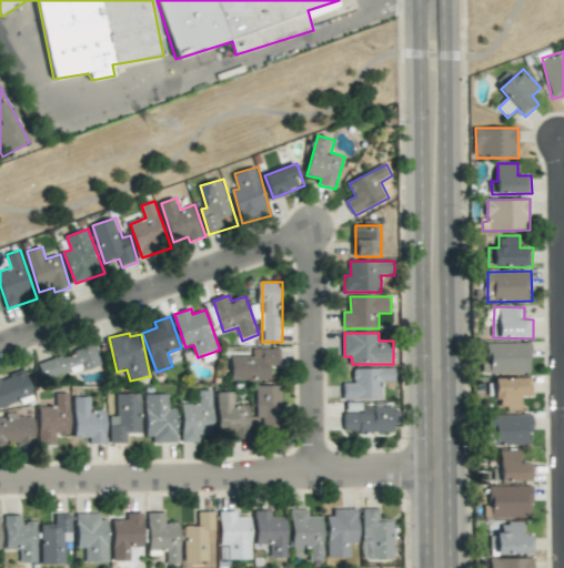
[(531,343),(487,344),(489,362),(484,362),(484,374),(532,373),(531,343)]
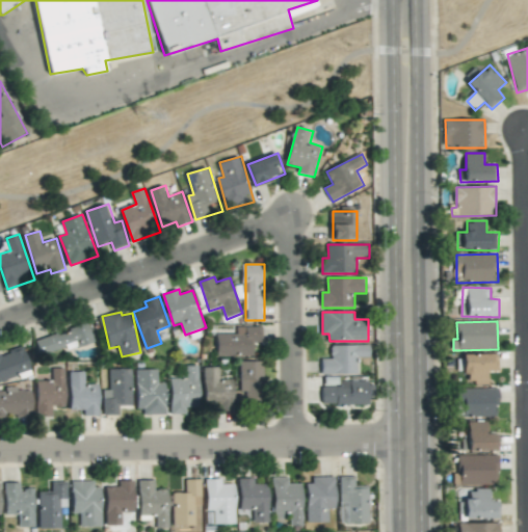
[(37,341),(43,355),(67,347),(69,351),(97,342),(90,323),(37,341)]
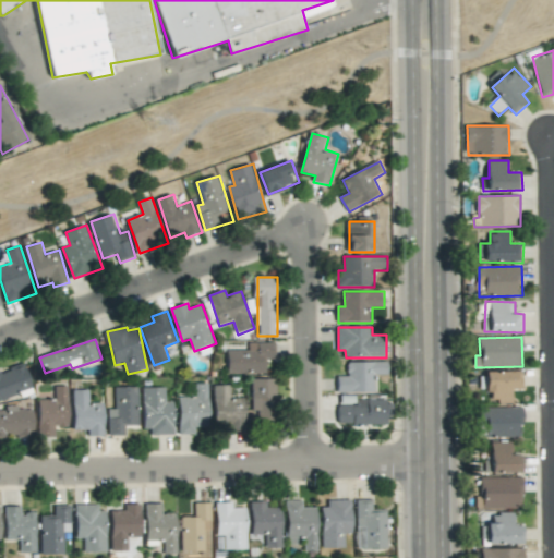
[(229,375),(268,374),(268,360),(278,360),(277,342),(250,343),(250,350),(229,350),(229,375)]
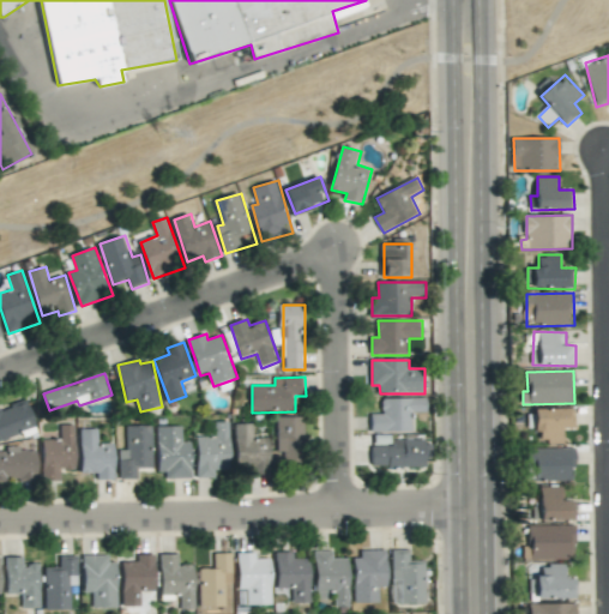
[(373,414),(373,432),(414,433),(414,413),(429,413),(429,398),(384,398),(384,414),(373,414)]
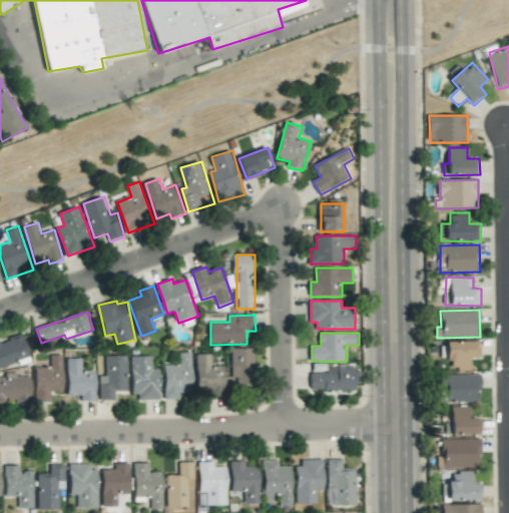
[(0,368),(32,357),(24,334),(0,342),(0,368)]
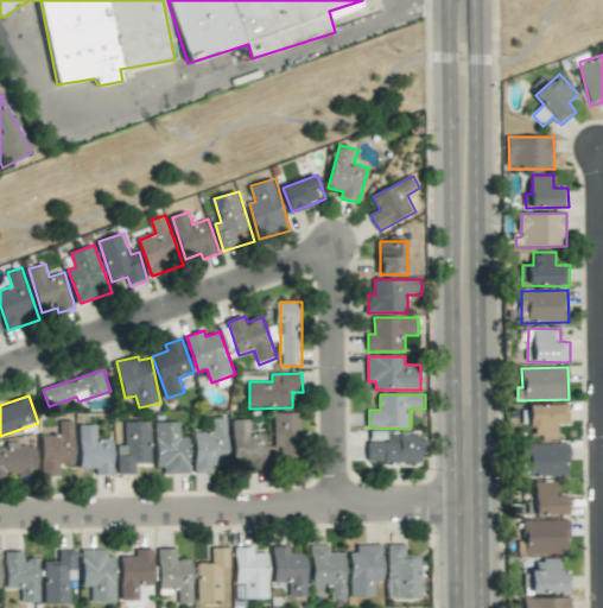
[(570,404),(529,405),(529,429),(537,428),(537,438),(560,438),(559,424),(571,424),(570,404)]
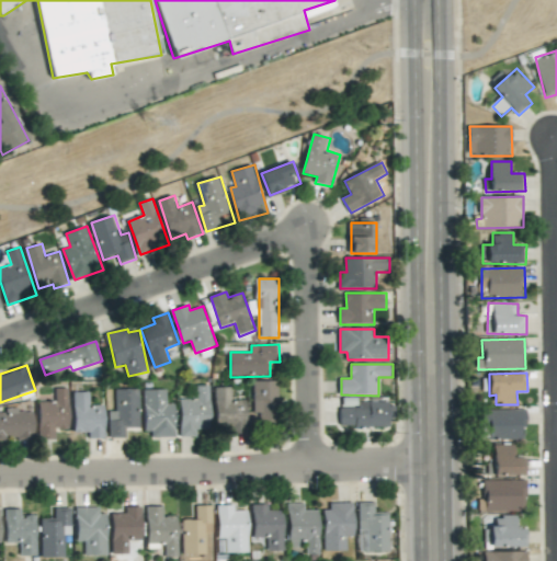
[(280,381),(256,381),(256,424),(280,423),(280,381)]
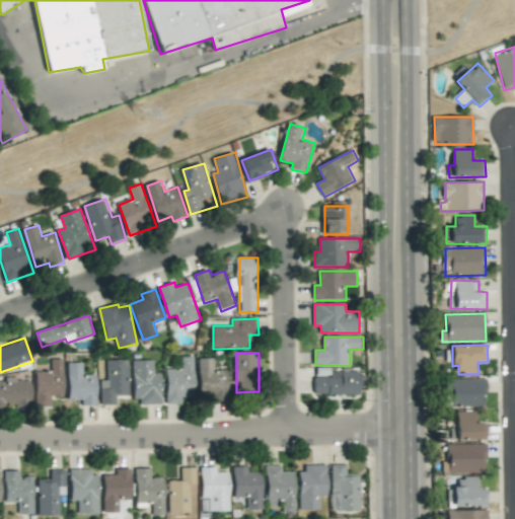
[(184,403),(184,397),(197,397),(196,357),(182,357),(184,369),(167,369),(168,404),(184,403)]
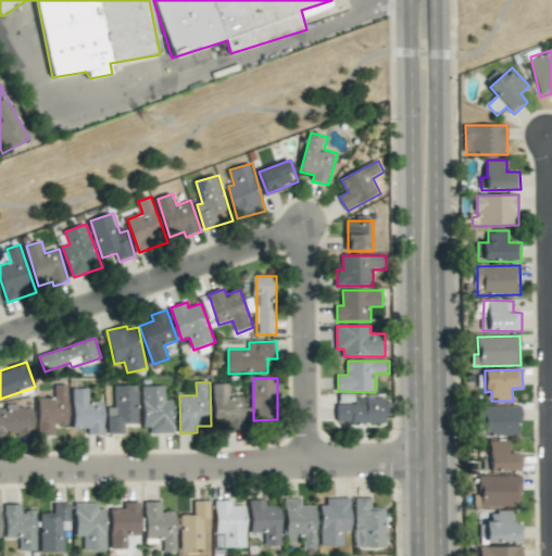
[(215,424),(230,422),(230,430),(247,430),(246,396),(231,396),(231,383),(214,383),(215,424)]
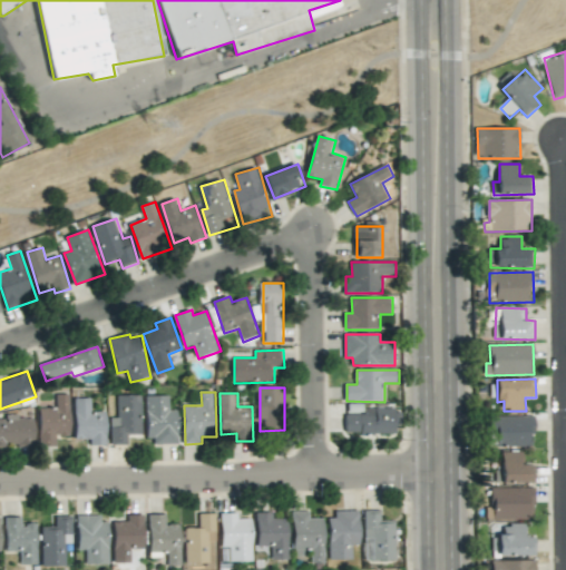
[(40,408),(41,446),(58,446),(58,436),(72,436),(71,394),(58,394),(58,408),(40,408)]
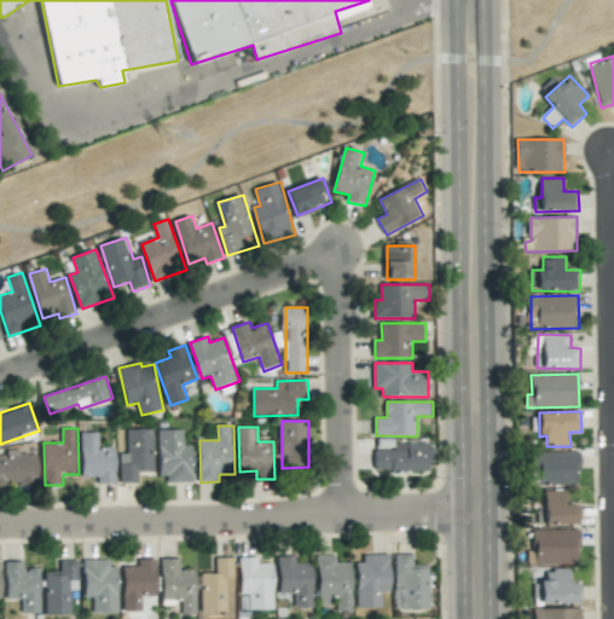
[(156,472),(156,429),(129,429),(129,453),(122,453),(122,484),(142,482),(142,473),(156,472)]
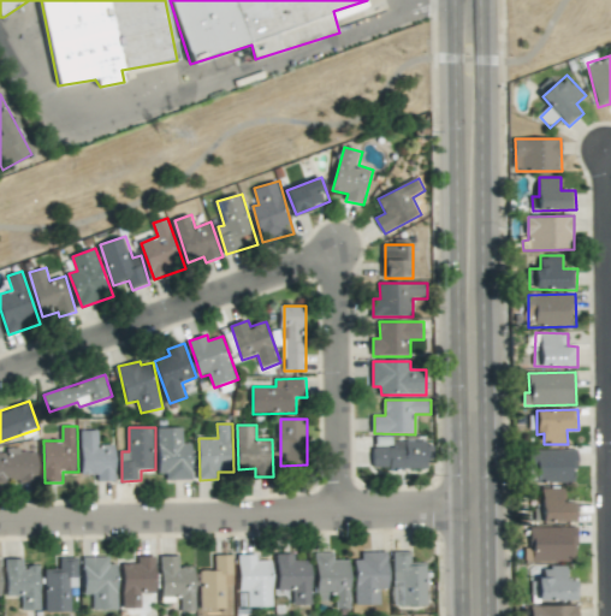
[(185,427),(160,428),(160,479),(194,479),(194,443),(185,443),(185,427)]
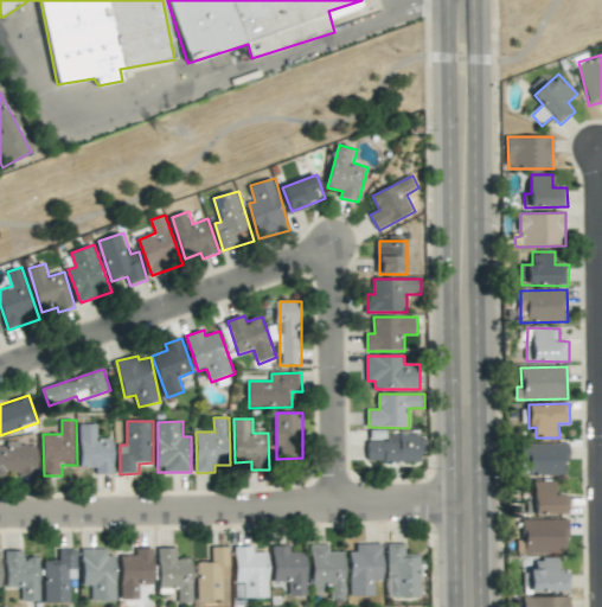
[(115,438),(98,438),(98,423),(81,425),(82,468),(97,468),(97,474),(116,474),(115,438)]
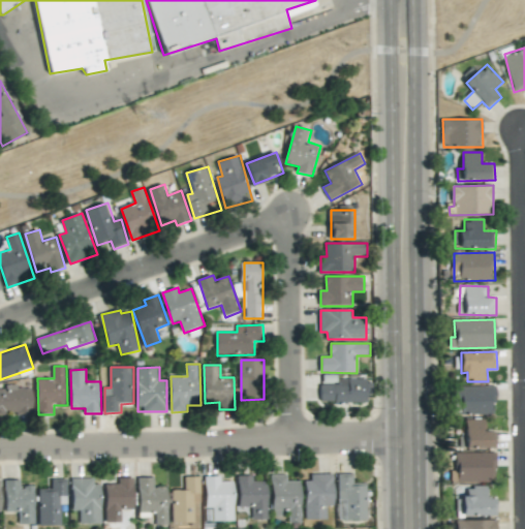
[(322,402),(368,403),(368,395),(374,395),(374,378),(322,378),(322,402)]
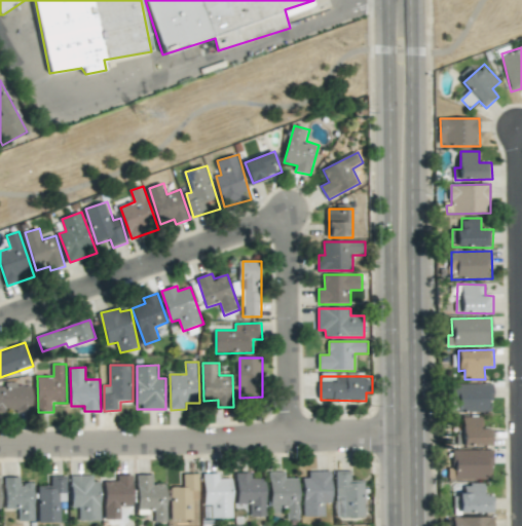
[(493,383),(453,384),(453,413),(493,412),(493,383)]
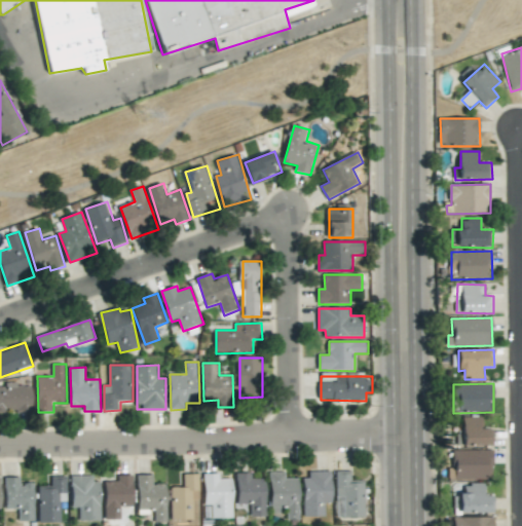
[(34,410),(33,384),(6,384),(6,386),(0,386),(0,413),(7,413),(7,411),(34,410)]
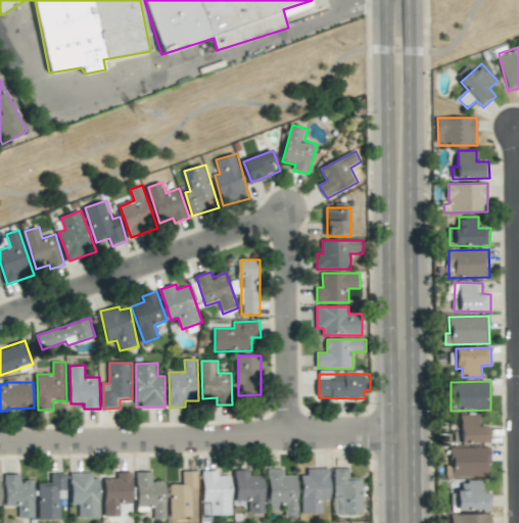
[(456,431),(456,443),(492,443),(492,426),(481,426),(480,415),(461,415),(461,431),(456,431)]
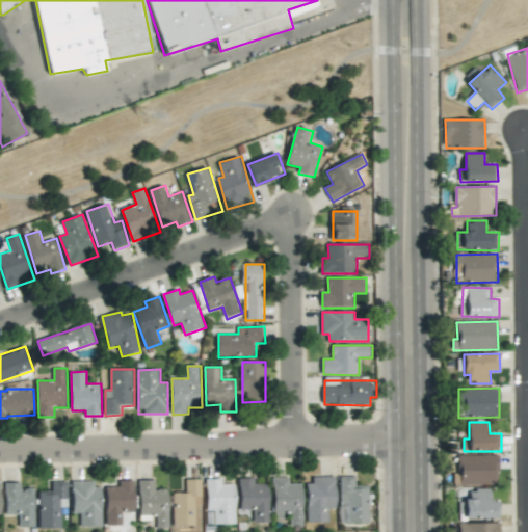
[(500,455),(459,455),(460,484),(501,484),(500,455)]
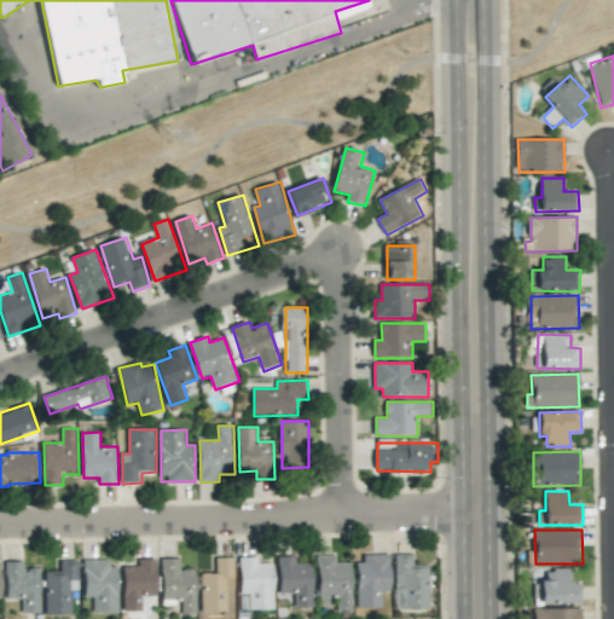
[(353,612),(353,562),(337,563),(337,555),(318,555),(319,603),(336,603),(336,612),(353,612)]
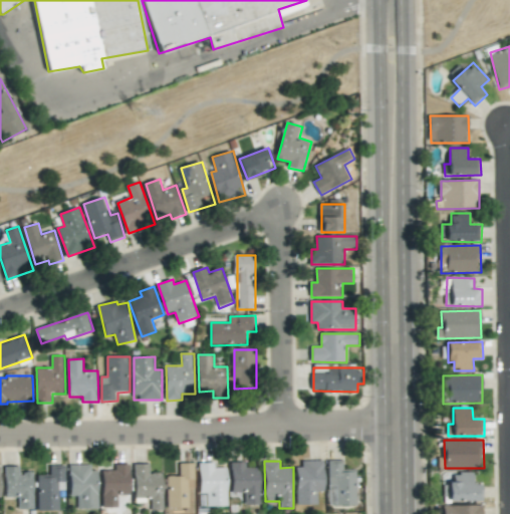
[(299,505),(319,505),(319,492),(325,491),(324,461),(297,461),(299,505)]
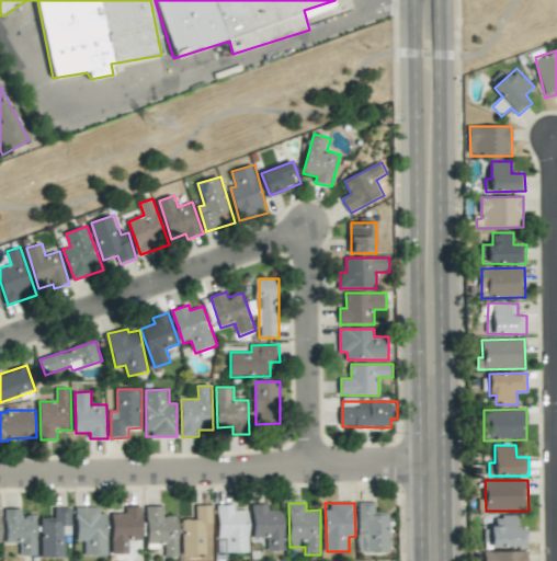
[(376,503),(360,503),(361,551),(391,551),(390,512),(376,512),(376,503)]
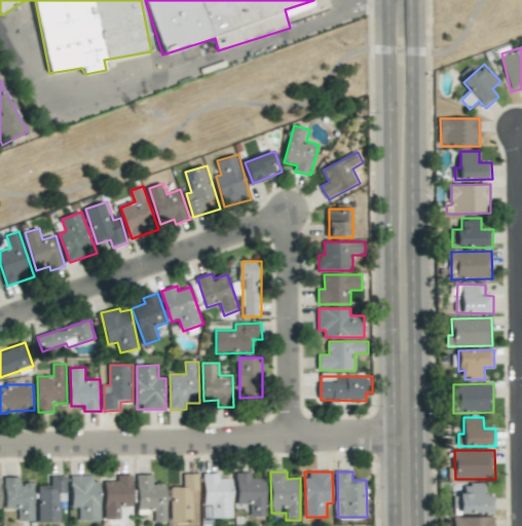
[(267,516),(267,479),(253,479),(253,473),(237,473),(238,504),(252,504),(252,517),(267,516)]
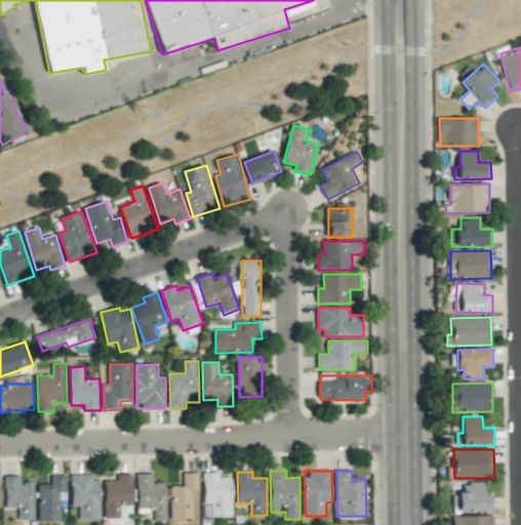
[(171,486),(172,519),(194,519),(194,497),(201,497),(200,473),(185,474),(185,486),(171,486)]
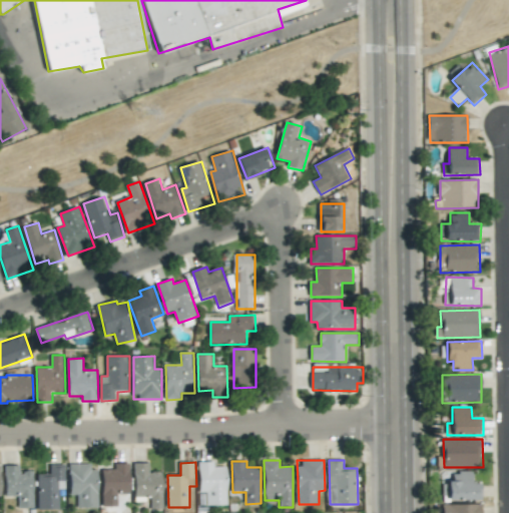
[(200,462),(200,506),(228,505),(227,467),(215,467),(215,462),(200,462)]
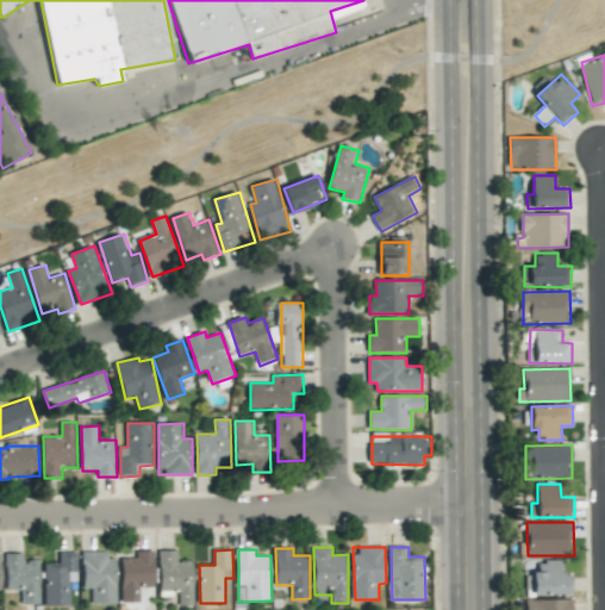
[(123,559),(123,603),(142,602),(141,587),(156,587),(155,551),(137,551),(137,558),(123,559)]
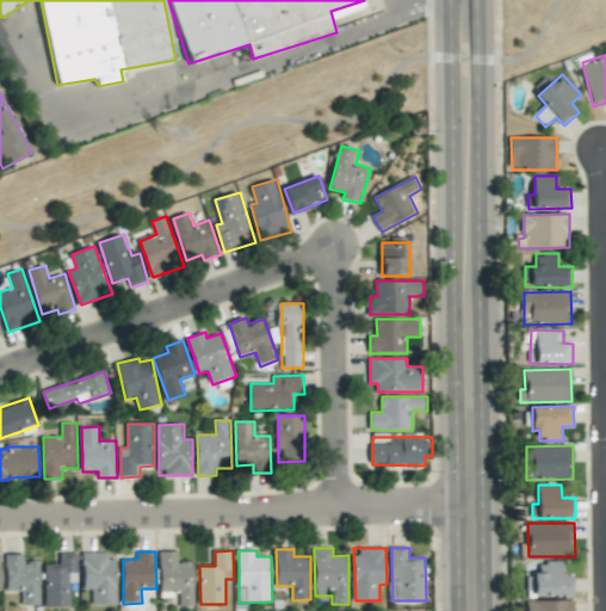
[(180,608),(196,606),(195,562),(179,562),(179,551),(160,551),(161,592),(180,592),(180,608)]
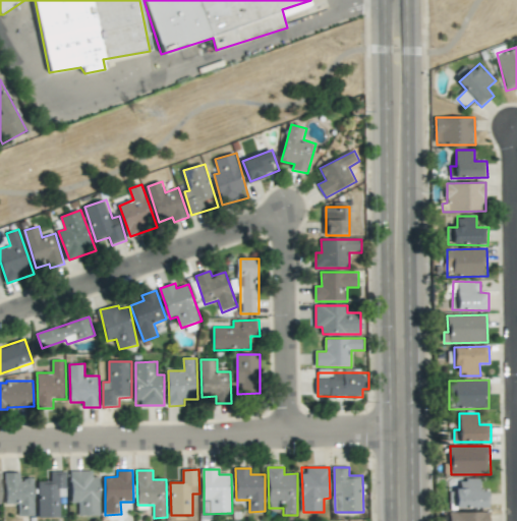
[(100,516),(100,471),(71,471),(72,504),(79,504),(79,516),(100,516)]
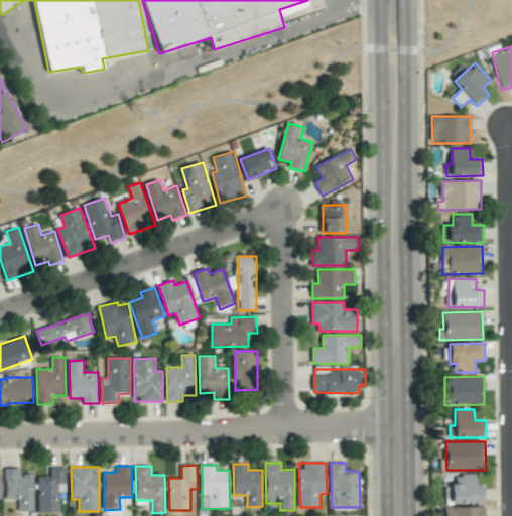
[(35,511),(34,475),(20,475),(20,468),(6,469),(7,500),(19,499),(19,512),(35,511)]
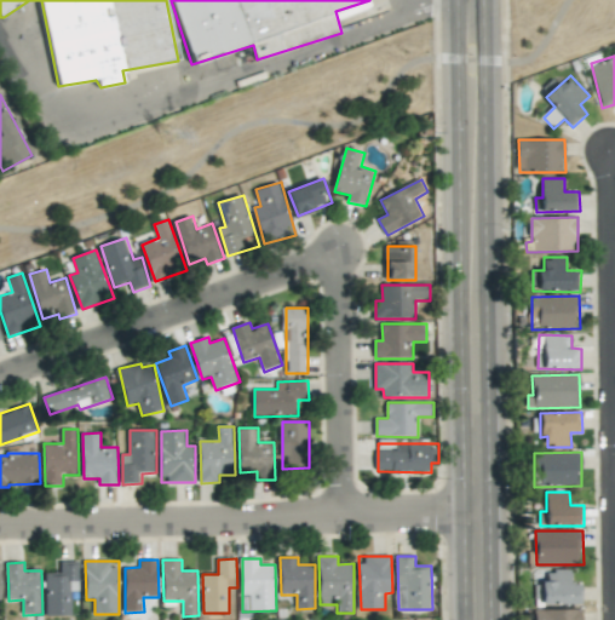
[(81,592),(80,562),(62,562),(62,573),(47,573),(47,616),(74,615),(73,592),(81,592)]
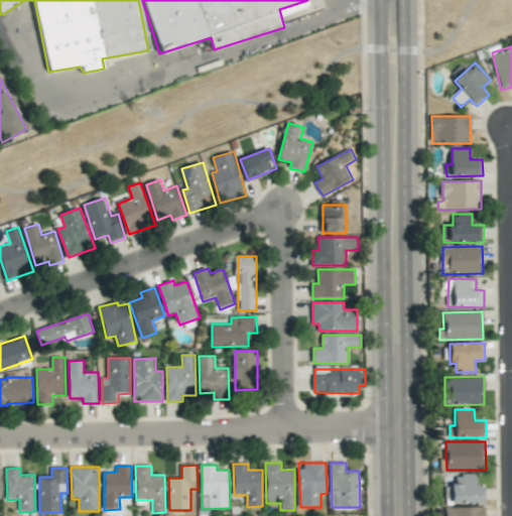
[(477,475),(456,475),(456,486),(446,485),(446,503),(487,503),(487,486),(477,486),(477,475)]
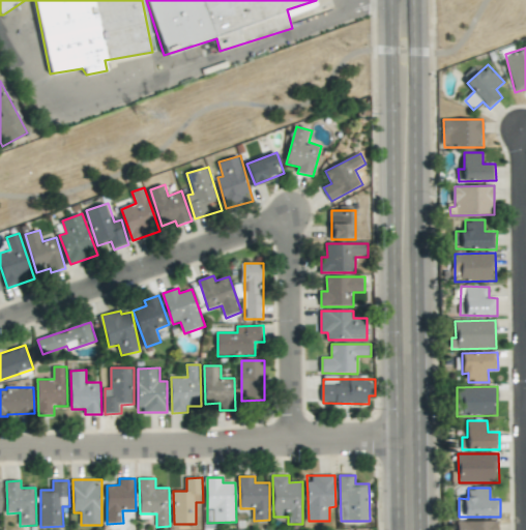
[(458,522),(458,529),(498,529),(498,521),(458,522)]
